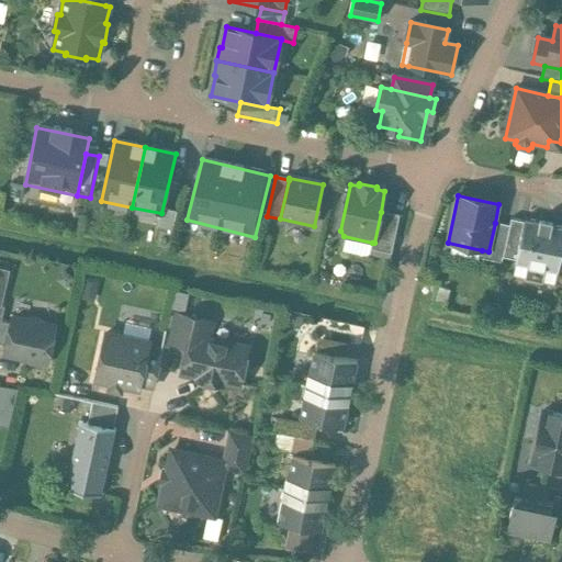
[(400,215),(381,212),(374,243),(372,243),(370,250),(392,254),(400,215)]
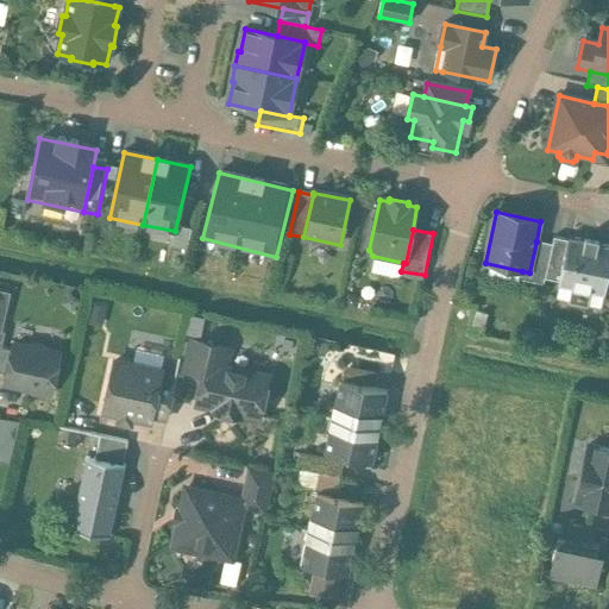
[(567,240),(554,238),(552,244),(545,280),(559,282),(567,240)]
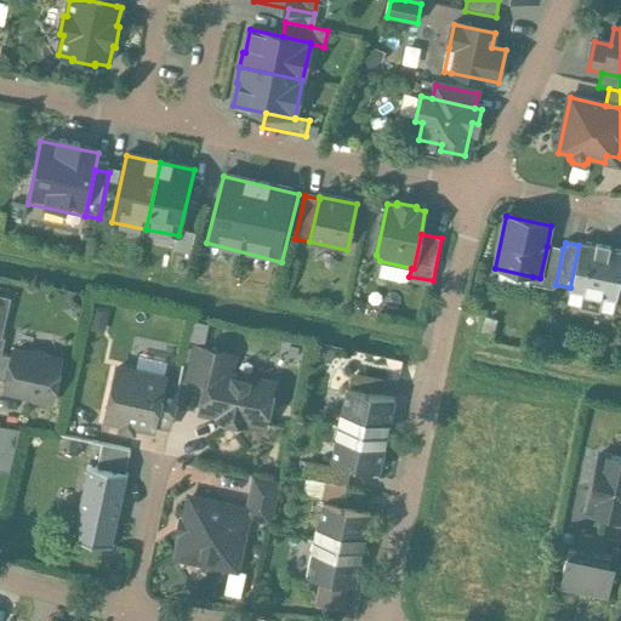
[(596,246),(580,243),(579,245),(570,288),(569,292),(584,296),(582,300),(602,305),(602,300),(616,303),(620,280),(620,251),(610,250),(611,246),(597,243),(596,246)]
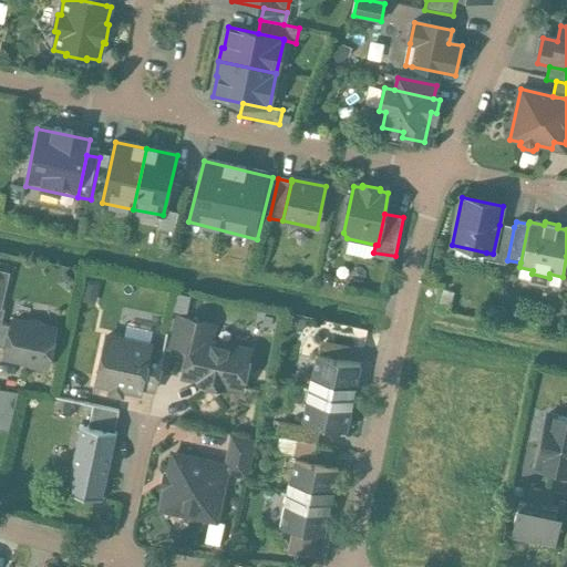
[(514,227),(500,225),(493,254),(486,253),(485,261),(506,266),(507,260),(514,227)]
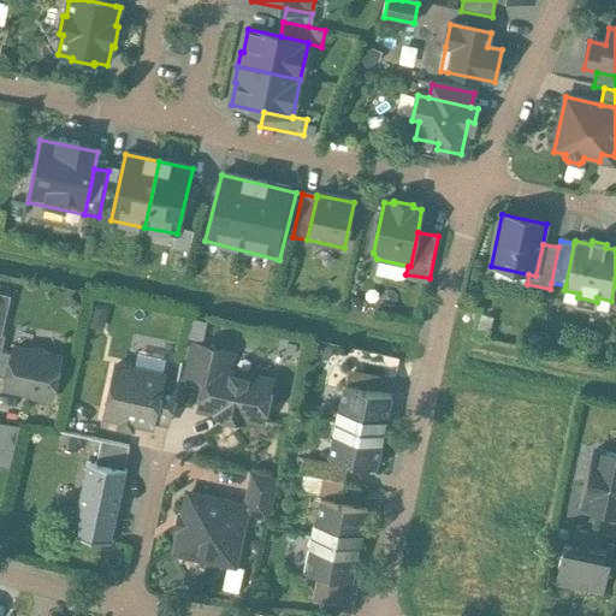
[(212,349),(194,345),(187,375),(206,379),(212,349)]
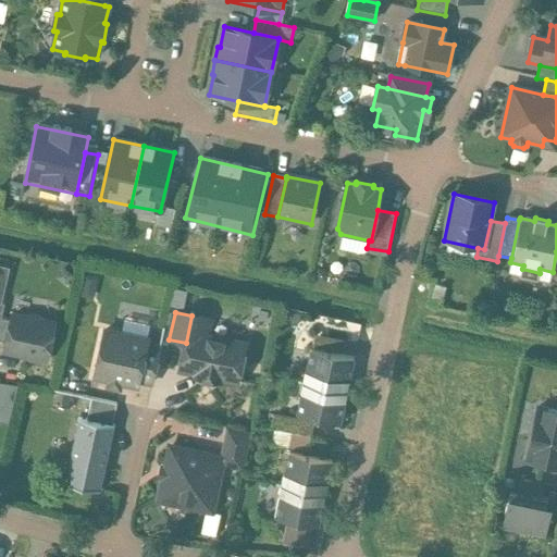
[(26,319),(12,317),(11,321),(2,319),(0,325),(0,341),(7,342),(4,349),(28,355),(32,359),(41,361),(46,359),(47,359),(54,325),(41,322),(38,318),(31,316),(26,319)]
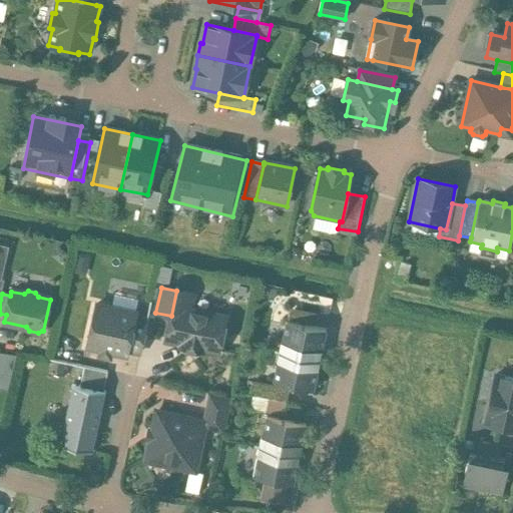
[(226,318),(190,311),(194,295),(176,291),(171,316),(165,340),(183,344),(183,348),(200,351),(200,348),(218,352),(226,318)]
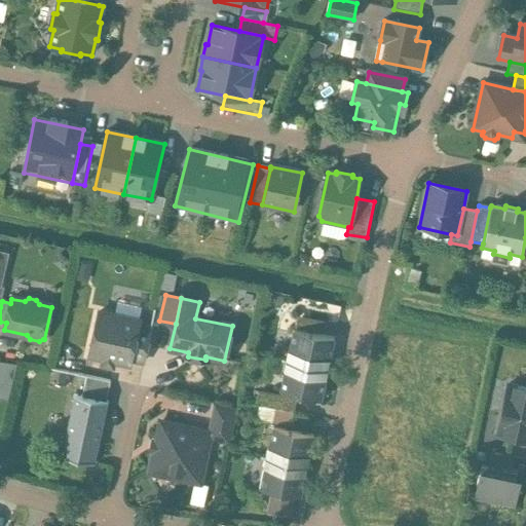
[(140,323),(99,313),(89,357),(103,360),(102,366),(113,368),(114,362),(130,365),(132,360),(139,328),(140,323)]
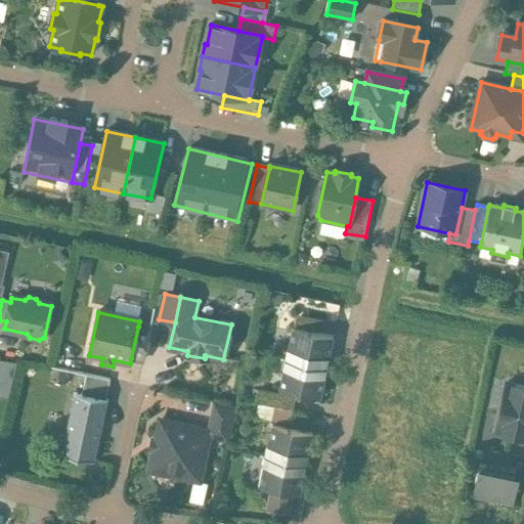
[(320,321),(301,317),(299,328),(318,332),(320,321)]
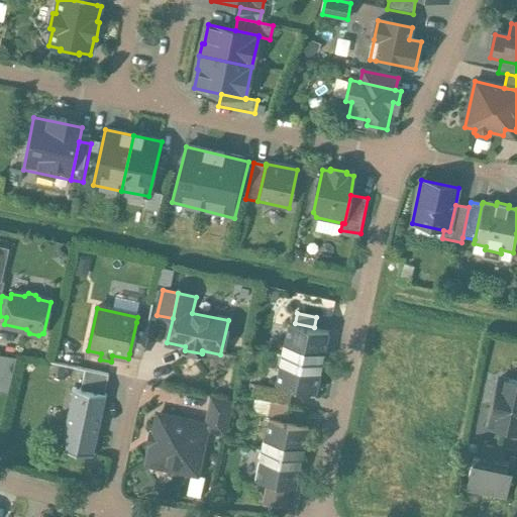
[(136,322),(129,353),(141,356),(148,325),(136,322)]
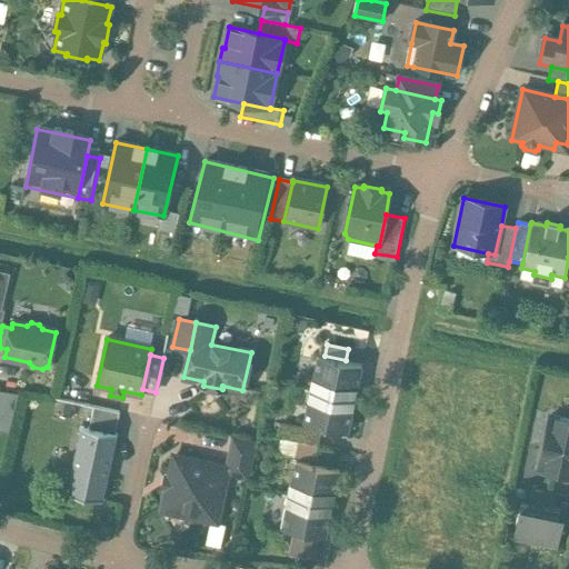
[(362,367),(318,357),(311,391),(355,400),(362,367)]
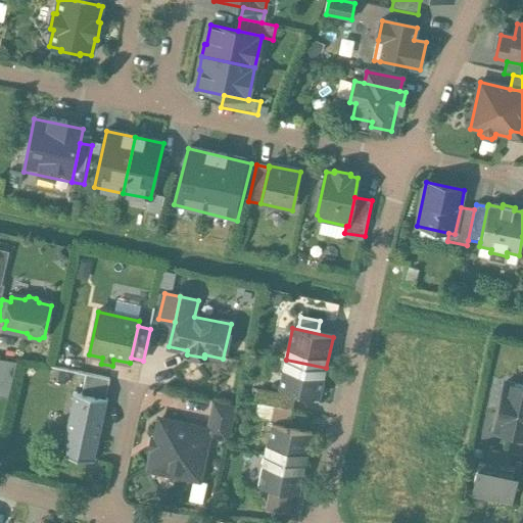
[(0,395),(10,397),(16,361),(0,358),(0,395)]
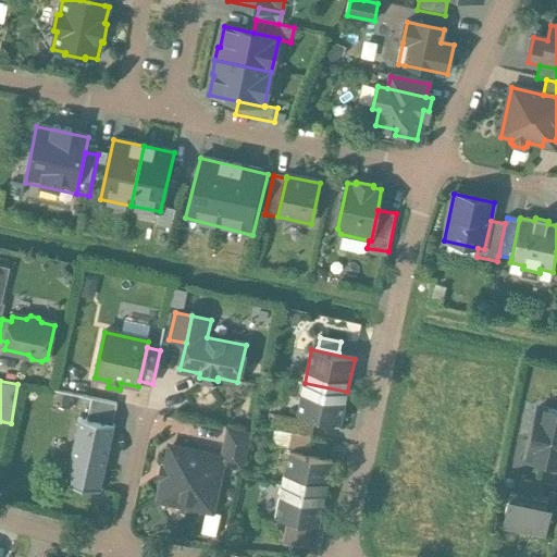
[(347,392),(305,383),(297,416),(341,424),(347,392)]
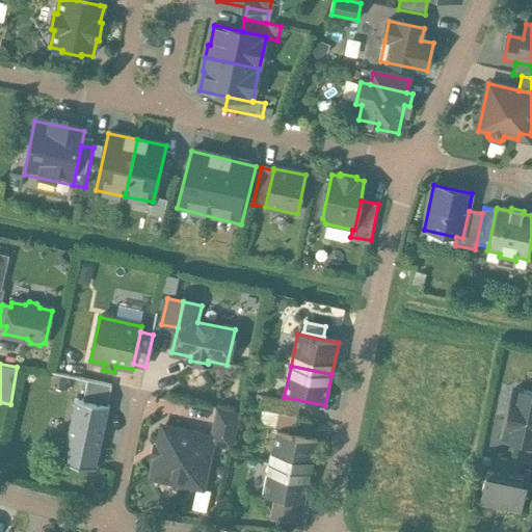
[(111,387),(87,381),(83,401),(107,406),(111,387)]
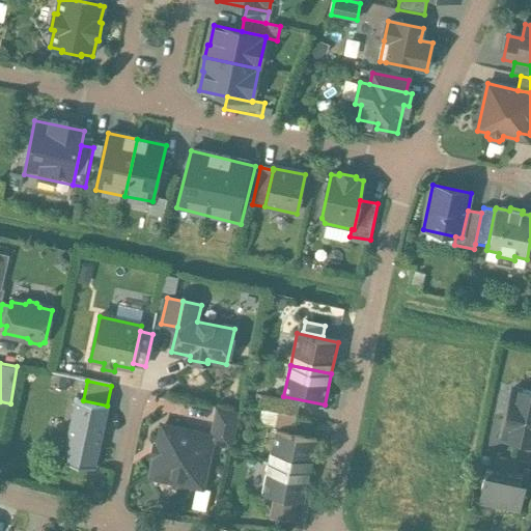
[(530,391),(513,388),(503,436),(530,441),(530,391)]
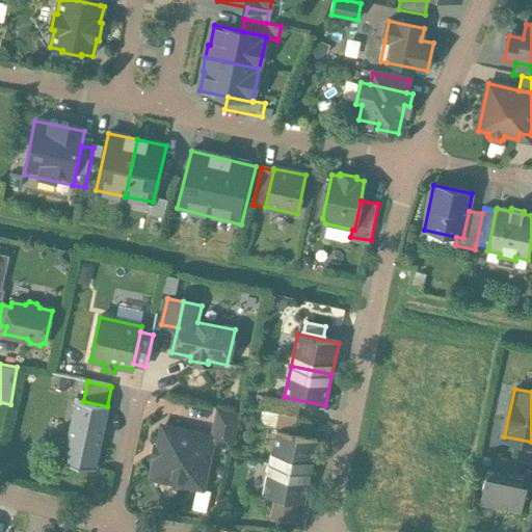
[(298,405),(262,397),(259,410),(296,418),(298,405)]
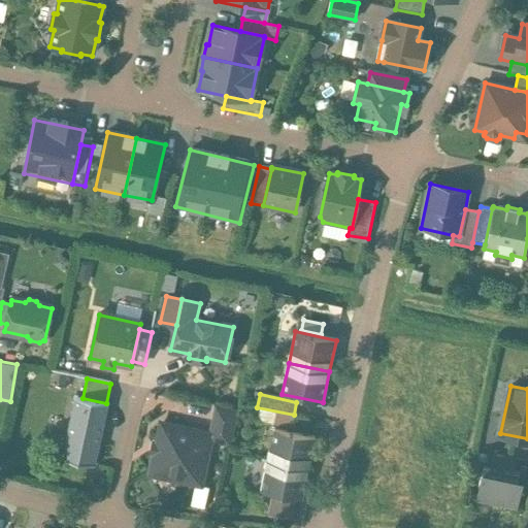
[(83,398),(74,397),(74,398),(76,399),(63,458),(61,458),(61,459),(95,466),(96,465),(94,464),(106,405),(108,405),(108,404),(83,398)]
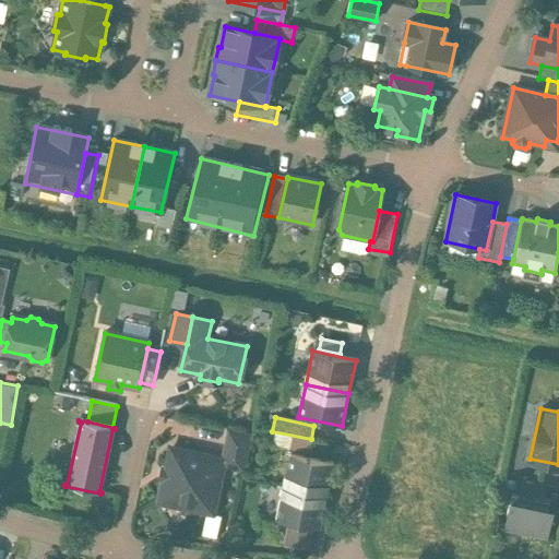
[(252,435),(227,429),(221,460),(223,461),(221,467),(245,473),(252,435)]
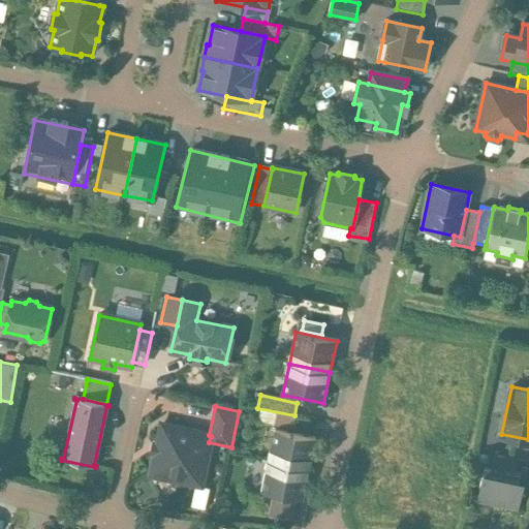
[(293,416),(278,412),(275,425),(291,428),(293,416)]
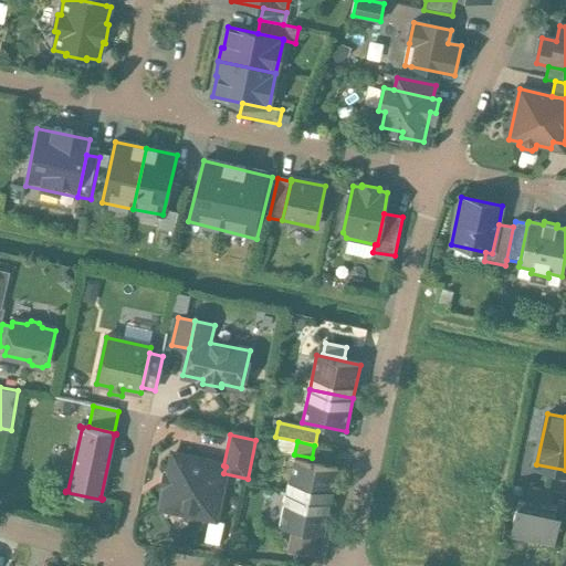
[(223,465),(174,456),(163,504),(167,505),(170,510),(191,514),(196,512),(215,515),(223,473),(226,467),(223,465)]
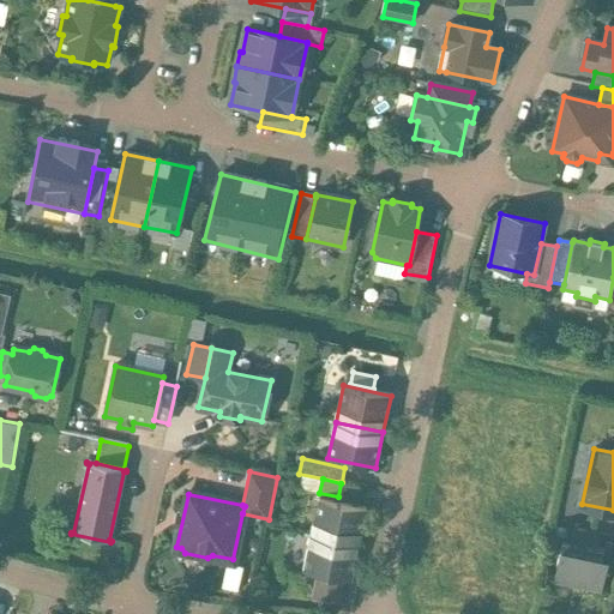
[(367,509),(319,499),(311,535),(359,546),(367,509)]
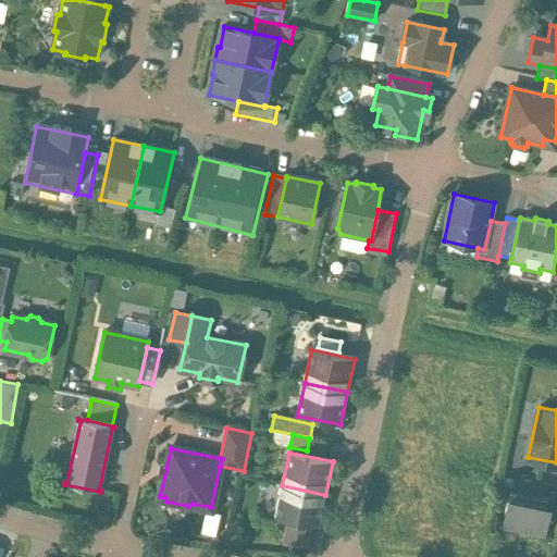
[(544,484),(520,479),(517,492),(541,497),(544,484)]
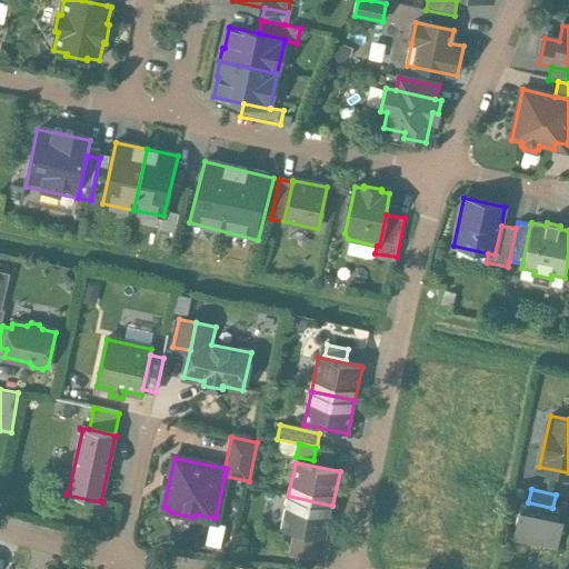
[(332,506),(288,496),(281,529),(326,539),(332,506)]
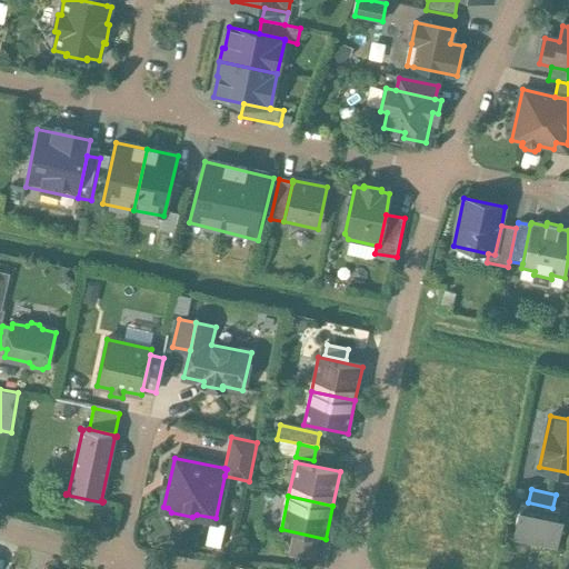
[(528,502),(521,501),(513,539),(557,549),(562,525),(557,523),(560,509),(552,508),(528,502)]
